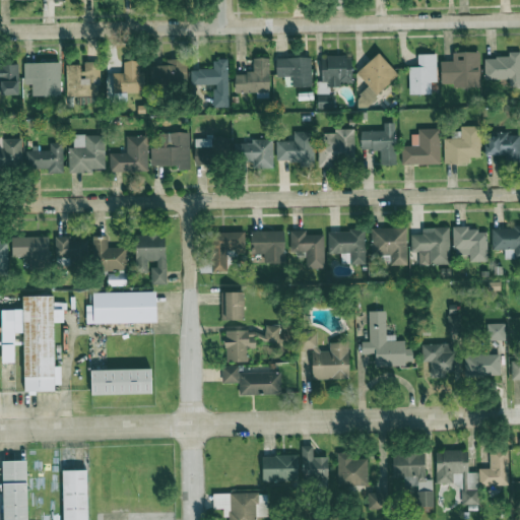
[(484,79),(510,79),(510,86),(519,86),(519,51),(508,52),(508,57),(484,58),(484,79)]
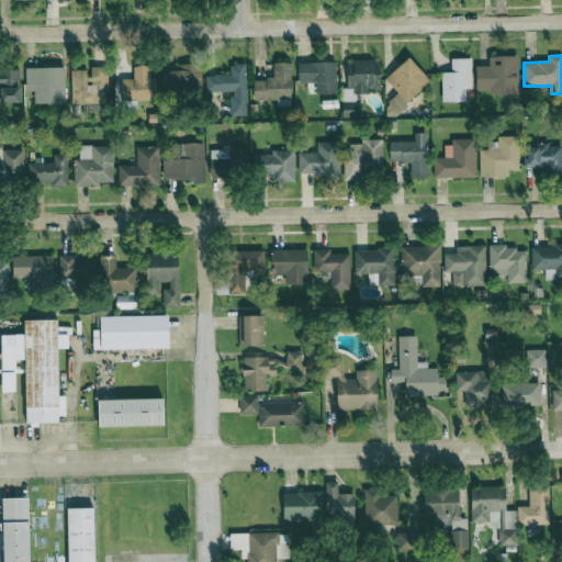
[(475,67),(476,90),(489,90),(489,94),(519,93),(518,56),(499,56),(499,66),(475,67)]
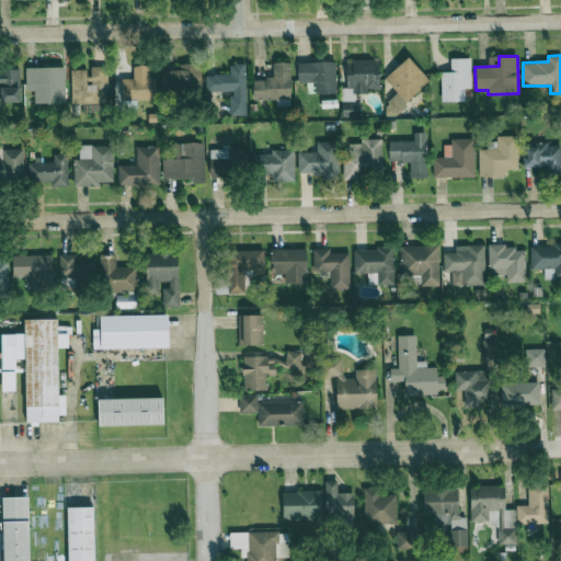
[(431,80),(408,57),(384,79),(397,92),(387,102),(397,113),(431,80)]
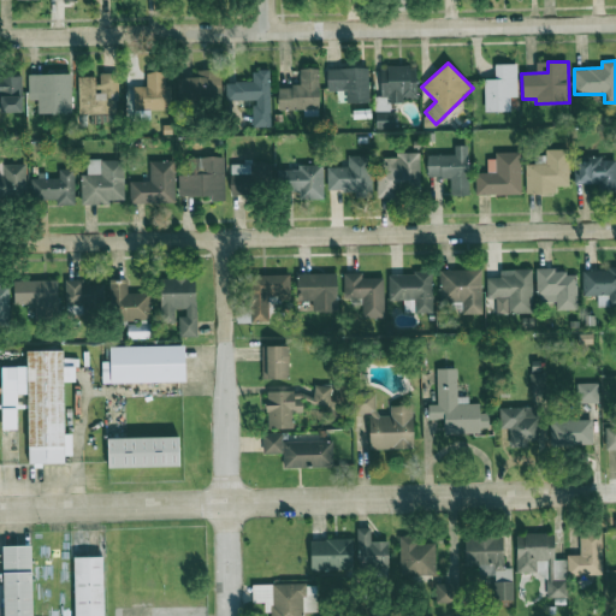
[(485,111),(510,111),(510,98),(517,98),(516,64),(495,64),(495,80),(484,80),(485,111)]
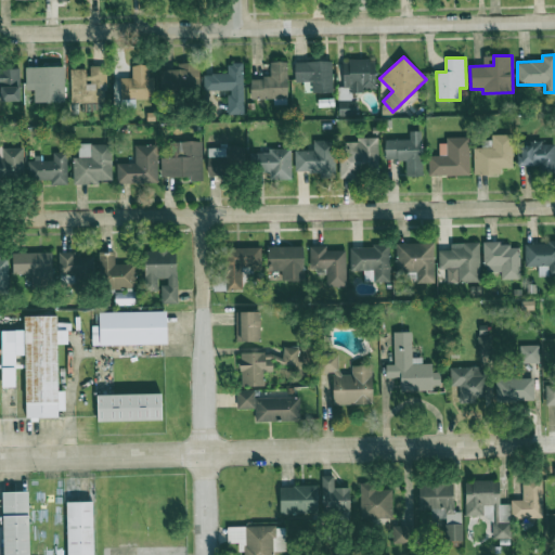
[(375,88),(375,60),(341,60),(341,101),(350,101),(350,92),(363,92),(363,88),(375,88)]
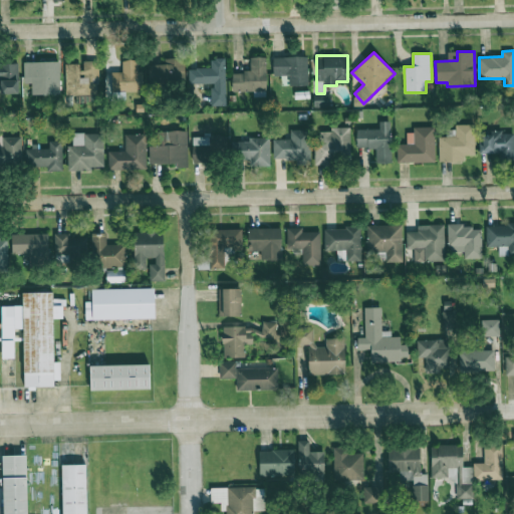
[(232,91),(266,91),(265,56),(250,57),(250,72),(232,72),(232,91)]
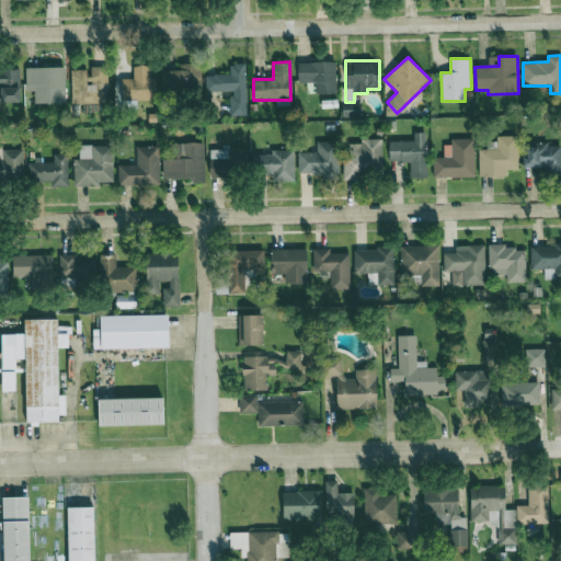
[(335,93),(334,61),(298,63),(298,83),(315,82),(316,94),(335,93)]
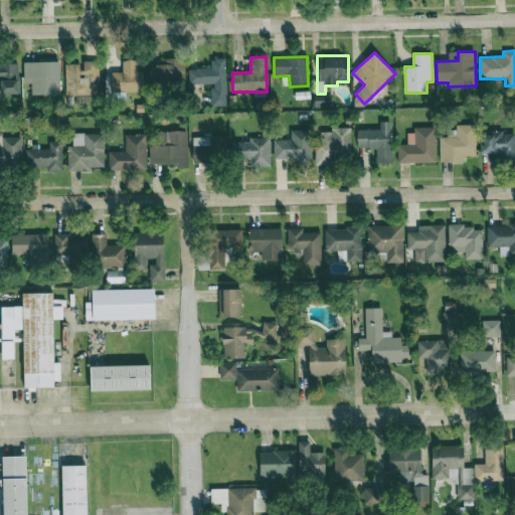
[(149,64),(148,88),(184,89),(184,58),(164,58),(164,65),(149,64)]
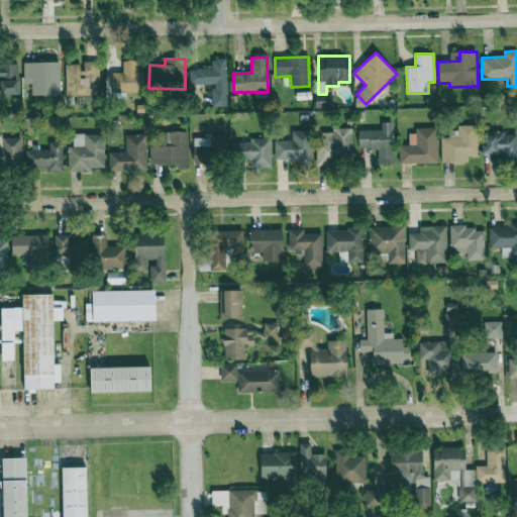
[(227,106),(226,59),(212,59),(212,69),(189,69),(190,85),(212,84),(212,106),(227,106)]
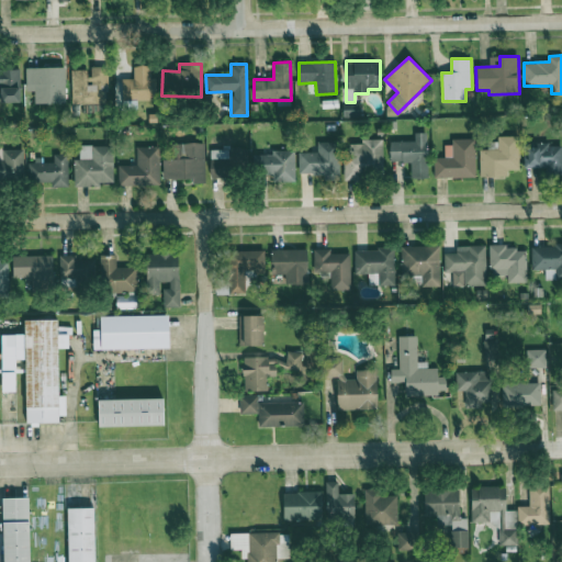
[(156,99),(156,77),(150,77),(150,66),(133,66),(134,79),(121,79),(122,100),(156,99)]
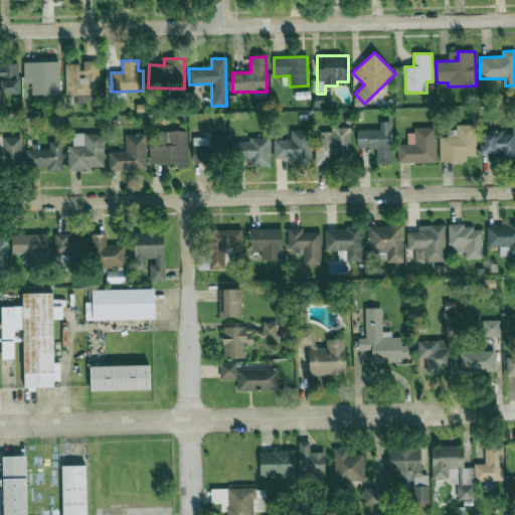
[(59,61),(23,62),(24,78),(34,78),(34,94),(59,94),(59,61)]
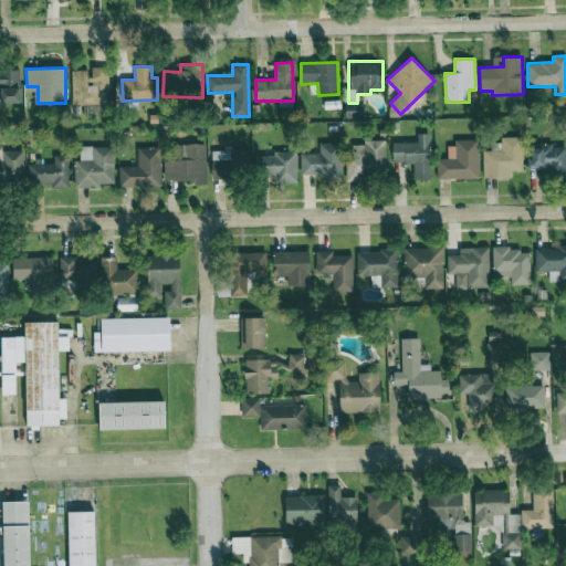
[(73,105),(107,104),(107,67),(90,67),(90,71),(72,71),(73,105)]
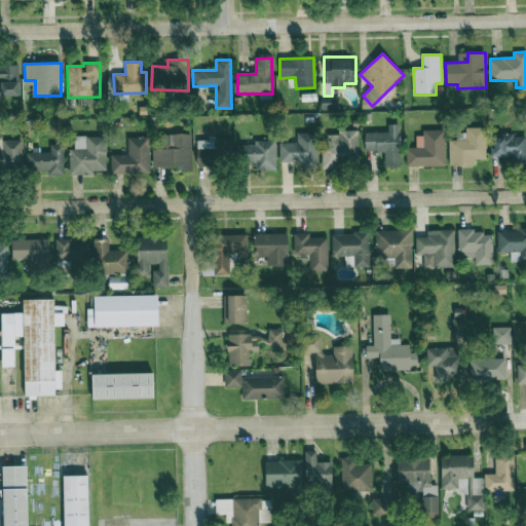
[(0,65),(0,96),(17,97),(19,66),(0,65)]
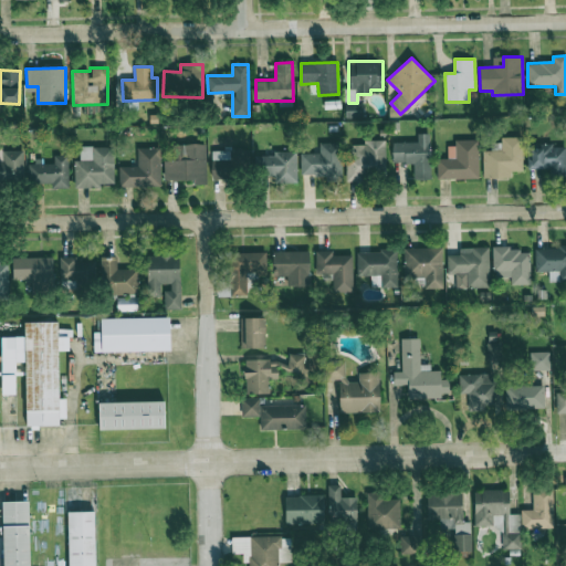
[(363,117),(363,104),(345,103),(345,117),(363,117)]
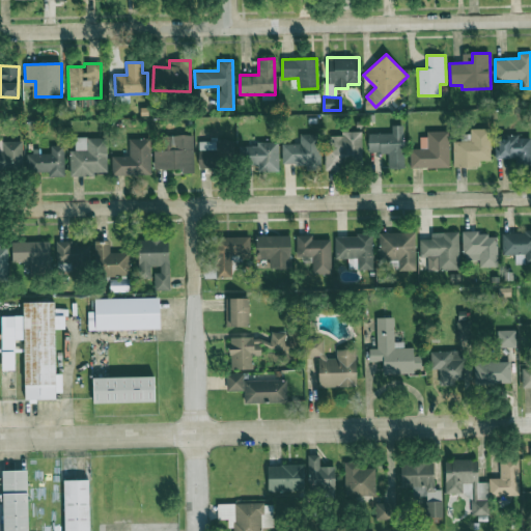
[(392,133),(368,134),(368,152),(387,152),(388,167),(404,167),(403,124),(392,124),(392,133)]
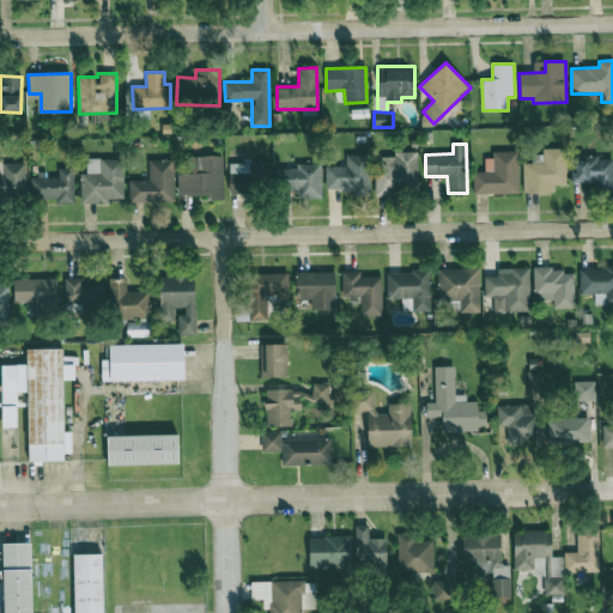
[(522,163),(523,193),(554,192),(554,184),(566,184),(565,149),(542,149),(542,155),(532,155),(532,163),(522,163)]
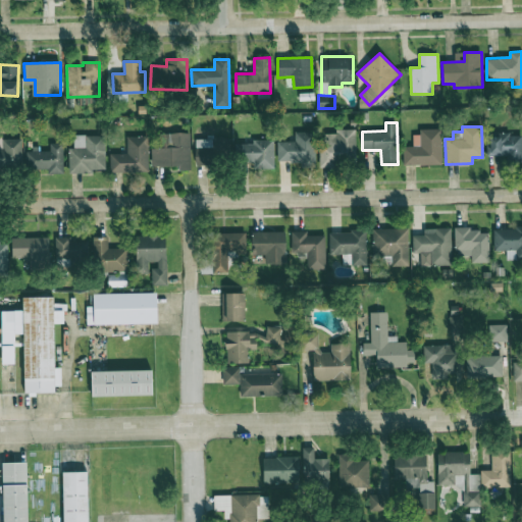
[(320,165),(355,165),(356,131),(321,129),(320,165)]
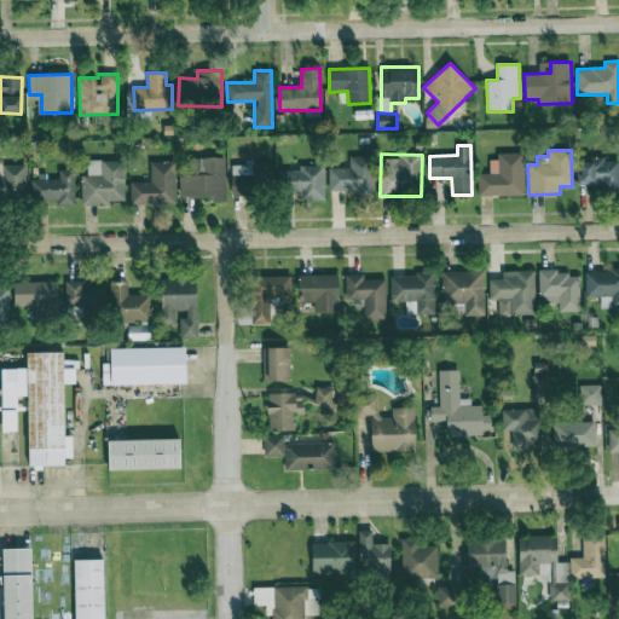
[(478,196),(524,195),(522,155),(490,155),(490,173),(478,174),(478,196)]
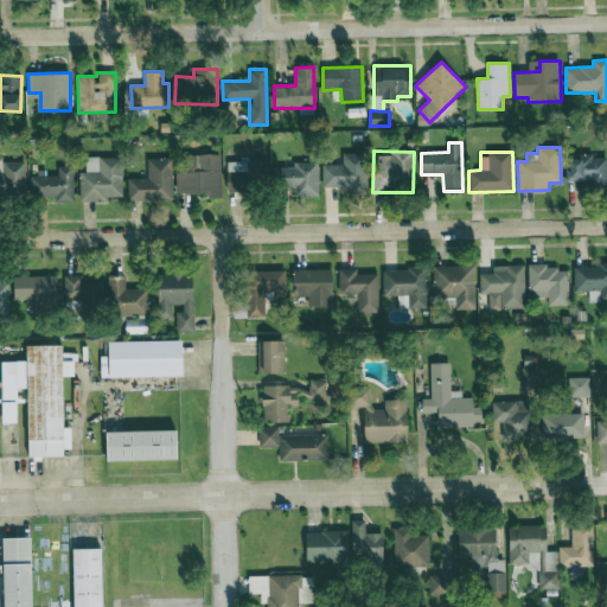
[(365,153),(343,153),(343,164),(321,165),(323,189),(350,187),(350,196),(366,195),(365,153)]
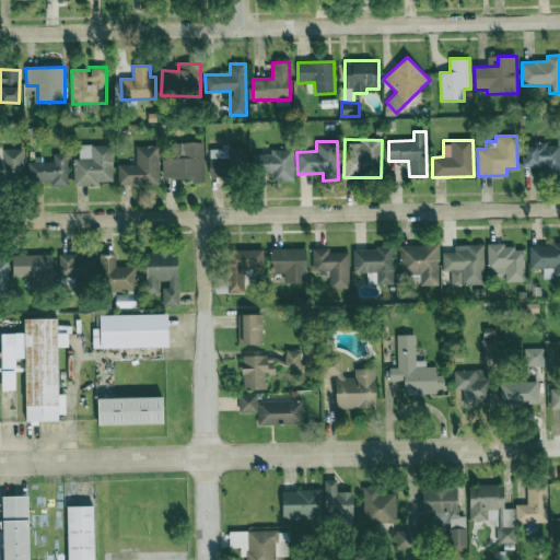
[(171,143),(172,159),(162,159),(163,178),(191,177),(191,184),(205,183),(203,142),(171,143)]
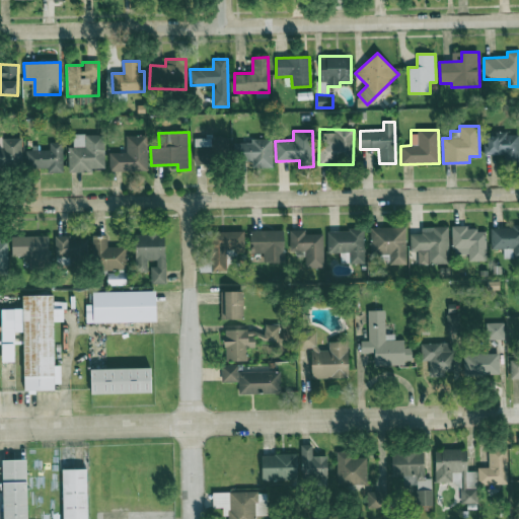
[(504,155),(504,161),(518,162),(518,145),(518,133),(484,133),(484,155),(504,155)]
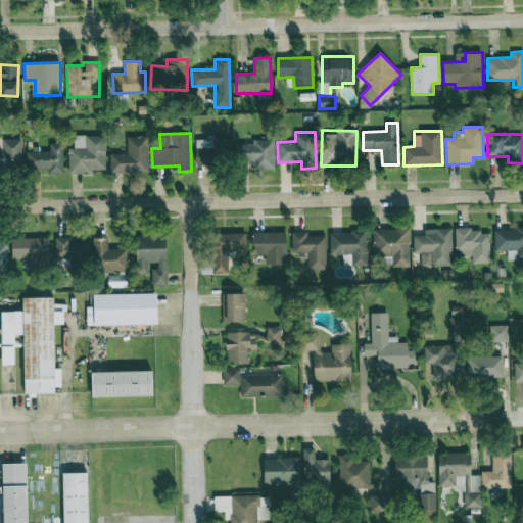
[(105,170),(105,136),(74,135),(74,148),(69,148),(68,173),(93,174),(93,170),(105,170)]
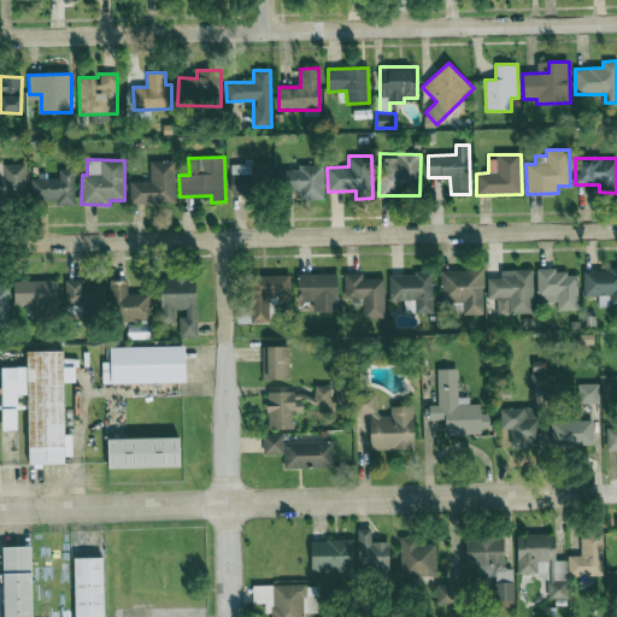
[(129,203),(174,204),(175,162),(150,162),(150,181),(130,181),(129,203)]
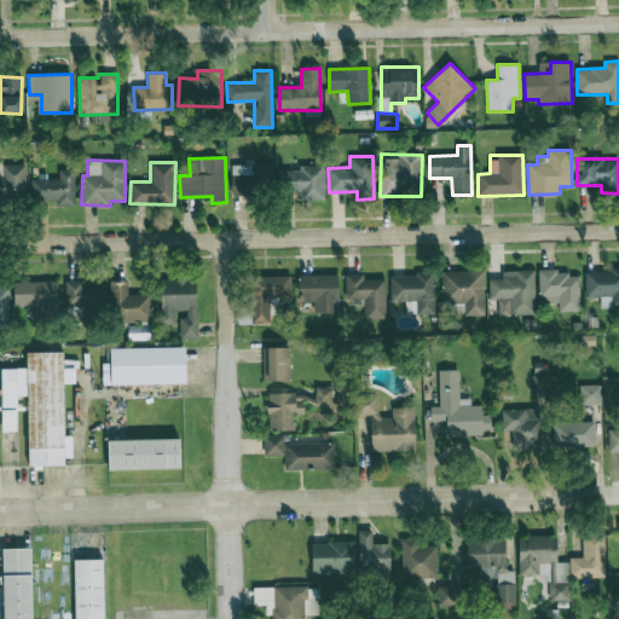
[(231,165),(232,196),(275,195),(273,163),(231,165)]
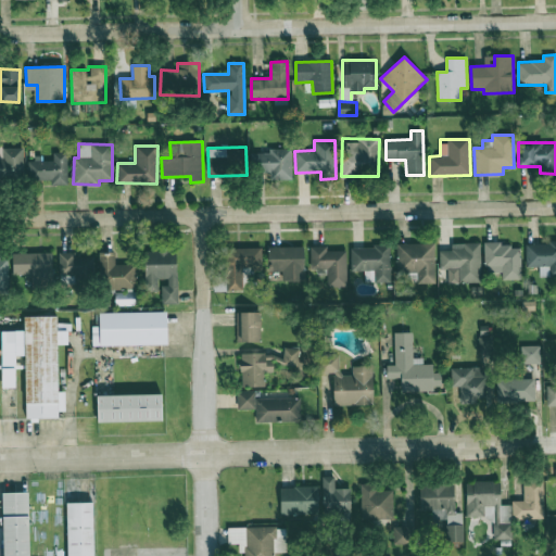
[(22,148),(0,149),(1,159),(0,158),(0,179),(23,179),(22,148)]
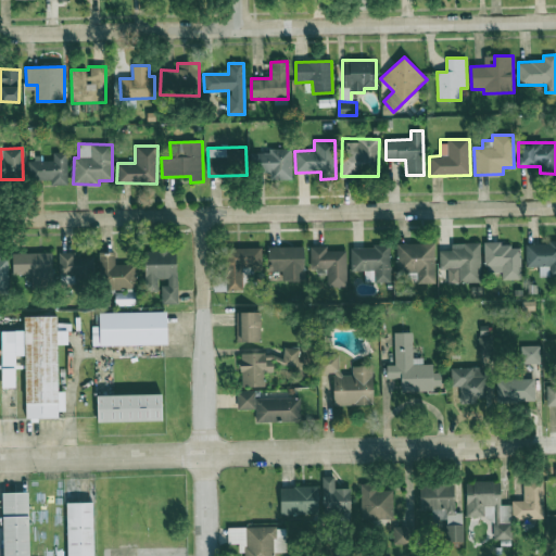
[(291,150),(251,150),(252,173),(269,173),(269,180),(292,179),(291,150)]
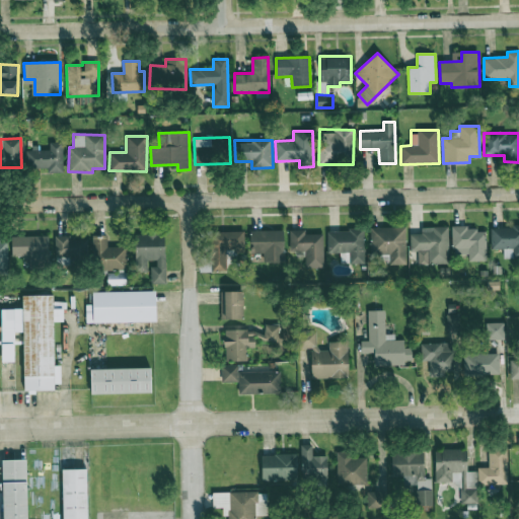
[(63,172),(62,142),(49,143),(50,148),(25,148),(26,168),(48,168),(48,172),(63,172)]
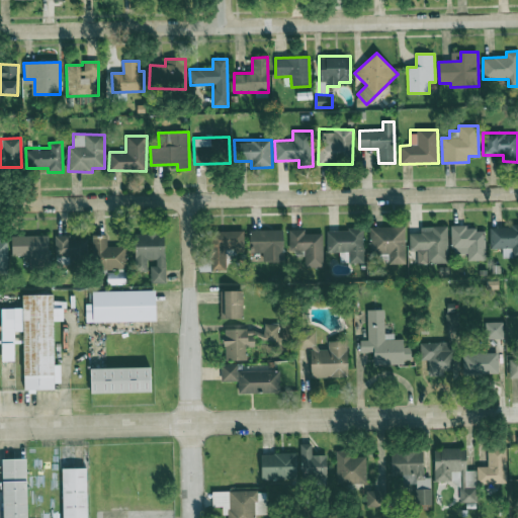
[(404,226),(369,227),(370,254),(389,254),(389,264),(405,264),(404,226)]
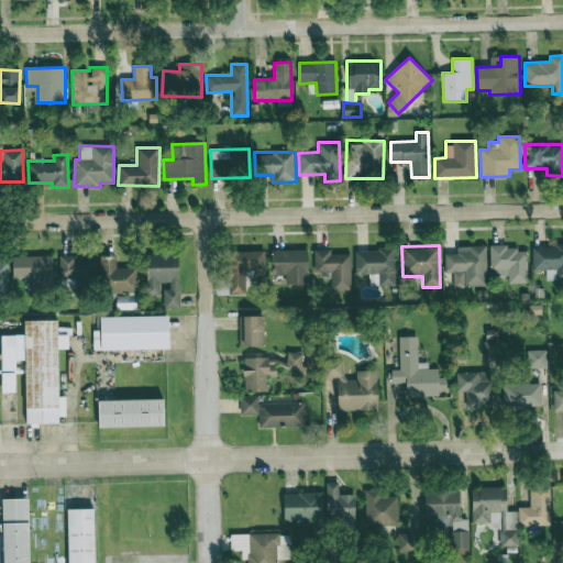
[(562,245),(532,246),(532,271),(545,271),(545,280),(562,279),(562,245)]
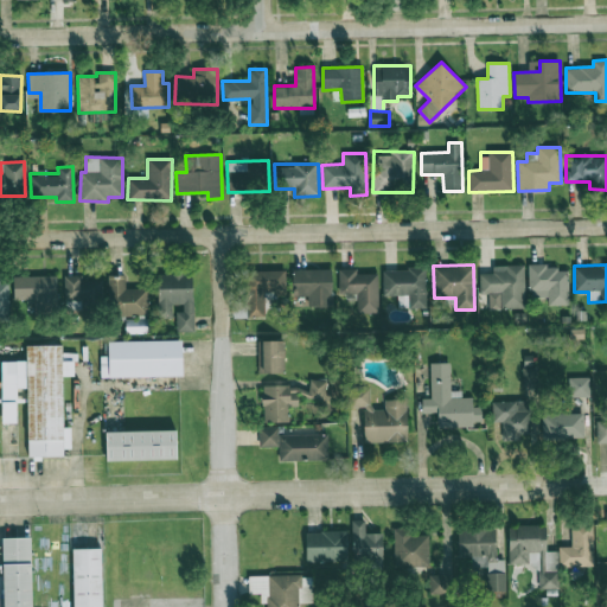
[(525,308),(524,266),(492,266),(493,273),(479,274),(479,294),(489,293),(489,310),(525,308)]
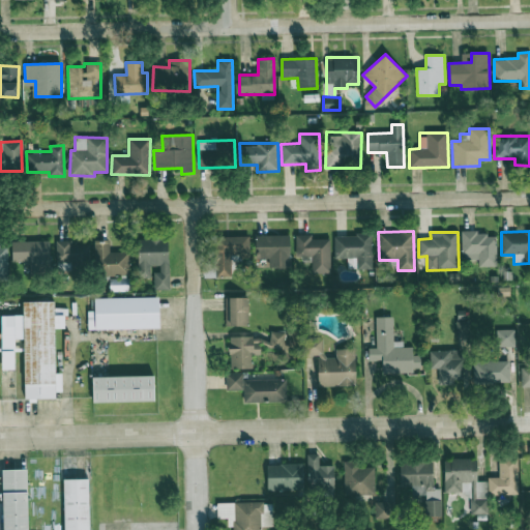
[(461,233),(462,257),(478,256),(478,267),(497,266),(496,233),(461,233)]
